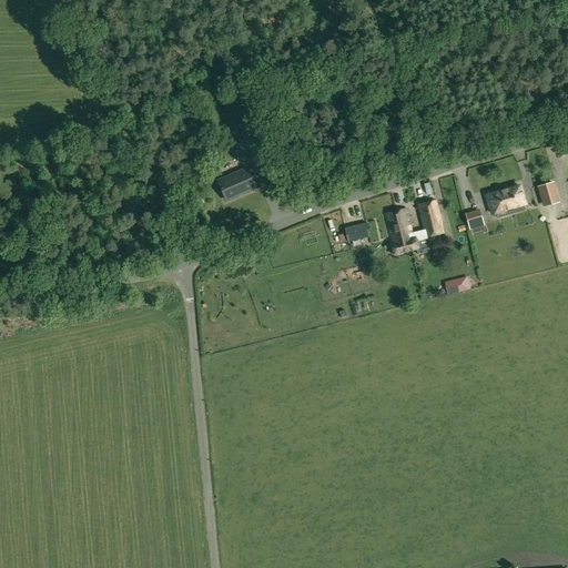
[(253,170),(224,182),(231,201),(260,188),(253,170)]
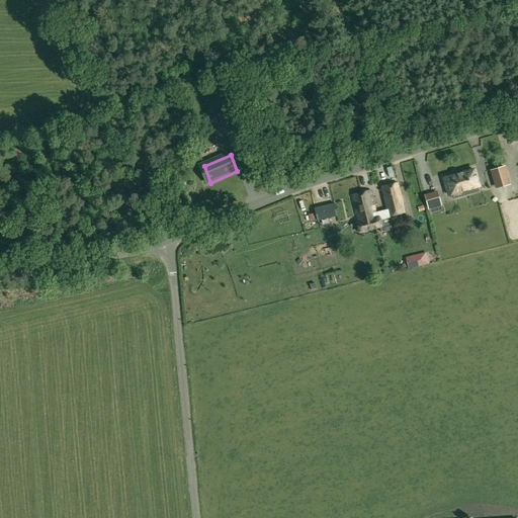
[(491,170),(497,188),(509,184),(504,167),(491,170)]
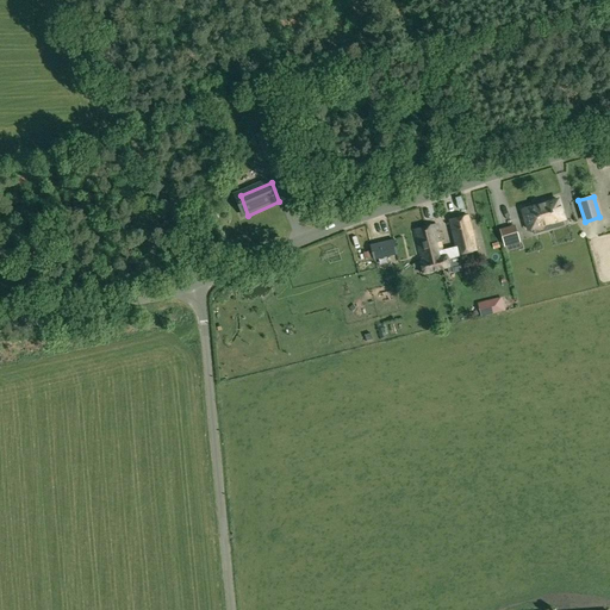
[(558,199),(523,210),(528,229),(533,228),(534,234),(554,228),(552,223),(565,218),(558,199)]
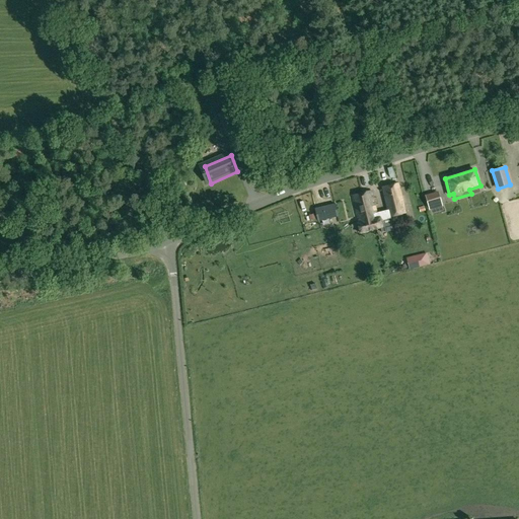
[(390,217),(405,213),(398,183),(382,188),(388,210),(376,213),(371,191),(362,193),(365,204),(363,204),(366,216),(368,215),(369,220),(373,219),(375,229),(385,226),(383,220),(390,218),(390,217)]
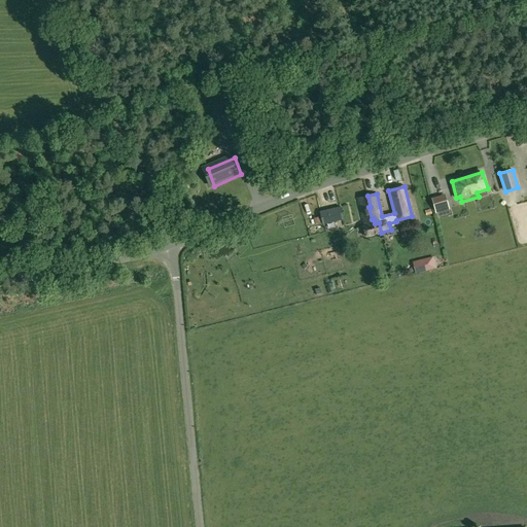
[(365,237),(381,233),(379,222),(375,223),(374,218),(372,219),(369,207),(371,207),(367,196),(357,199),(364,226),(362,226),(365,237)]
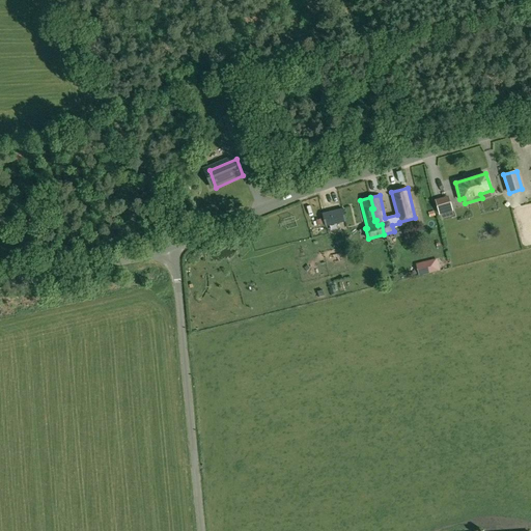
[(448,197),(436,200),(440,213),(452,210),(448,197)]
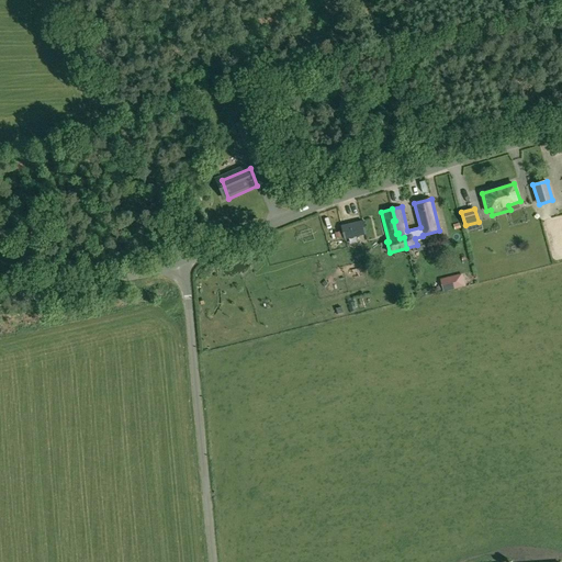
[(369,218),(340,226),(344,239),(366,234),(364,229),(371,228),(369,218)]
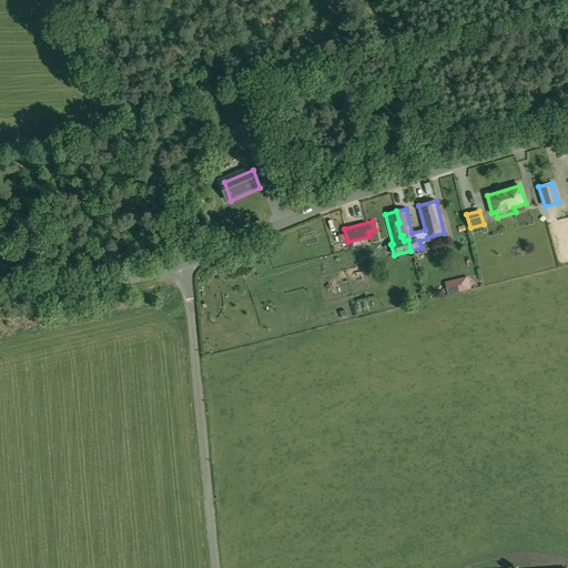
[(458,279),(445,282),(447,295),(462,292),(462,291),(468,290),(465,277),(459,280),(458,279)]
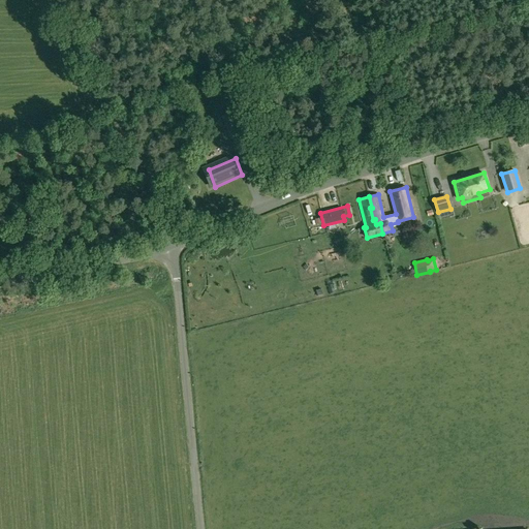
All buildings are outlined.
